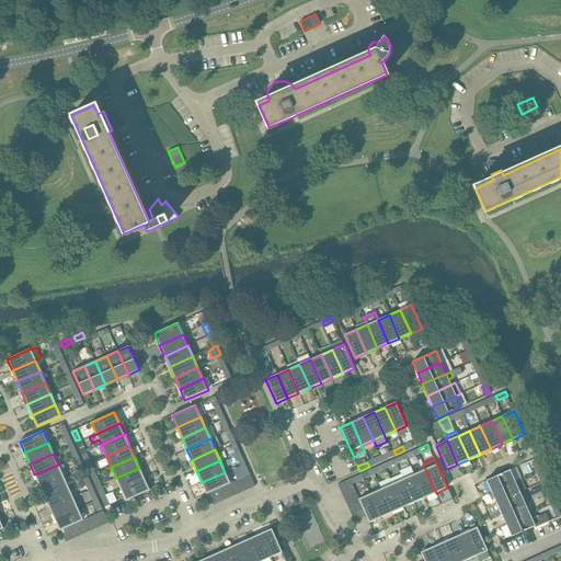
[(63,476),(58,465),(34,474),(39,485),(63,476)]
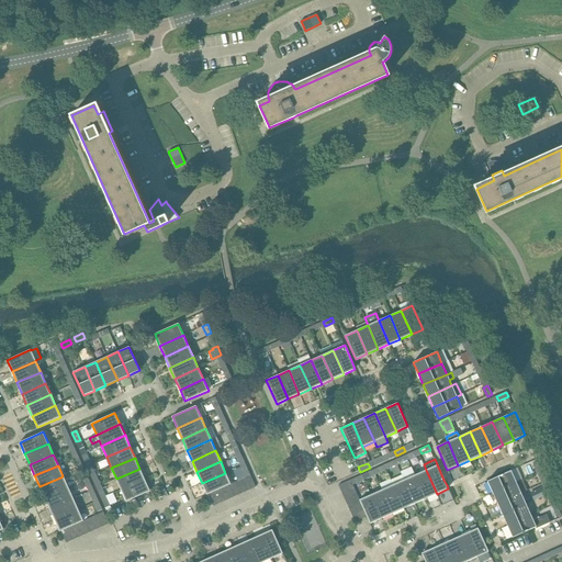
[(250,475),(246,465),(242,468),(246,478),(250,475)]
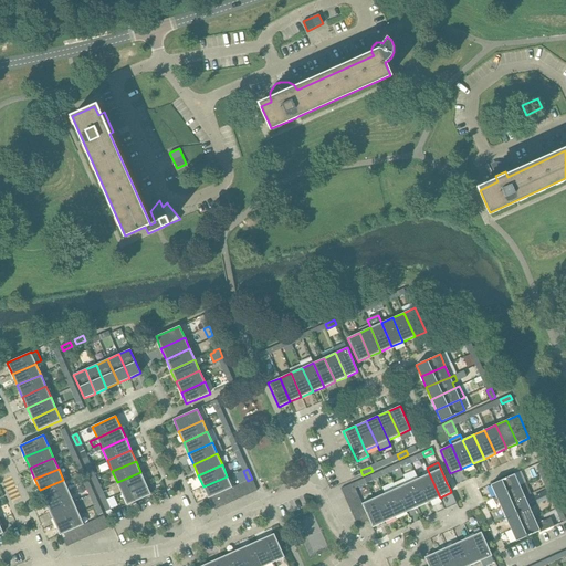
[(122,494),(146,483),(140,472),(117,482),(122,494)]
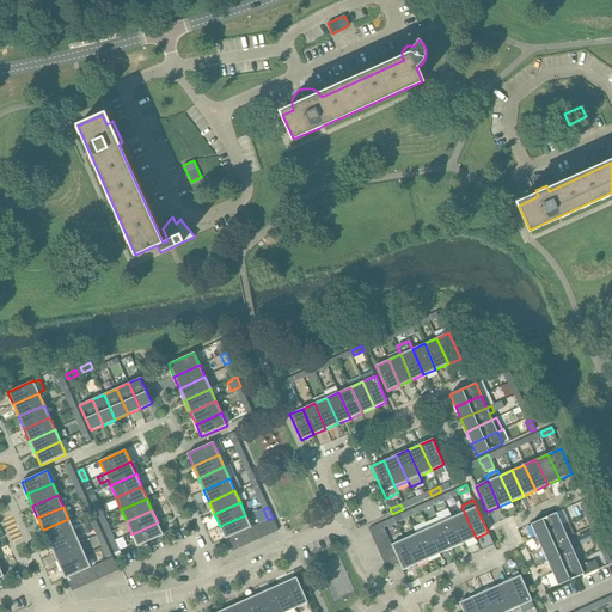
[(464,512),(452,518),(464,543),(476,538),(464,512)]
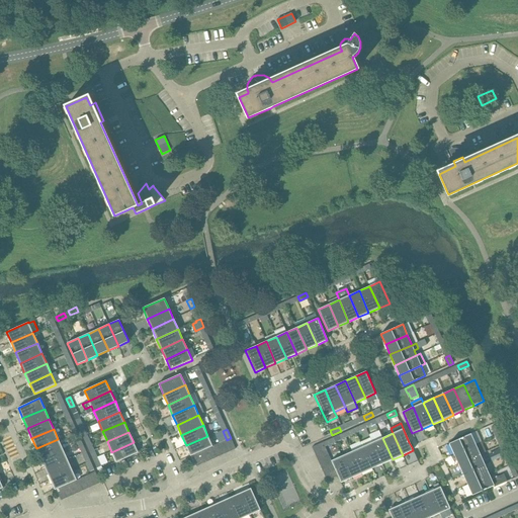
[(476,444),(470,434),(449,443),(453,454),(476,444)]
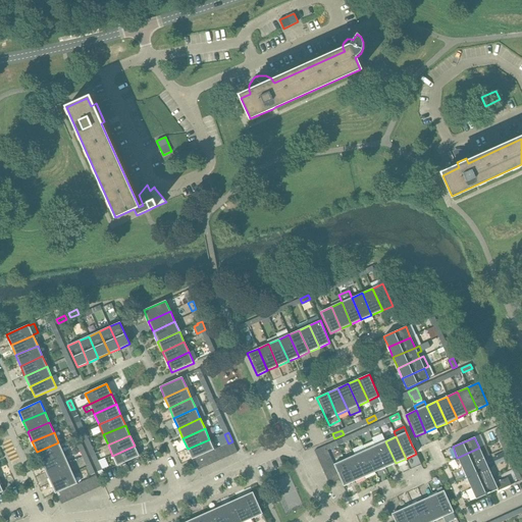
[(209,439),(188,449),(192,460),(193,459),(199,456),(204,454),(210,452),(214,450),(209,439)]
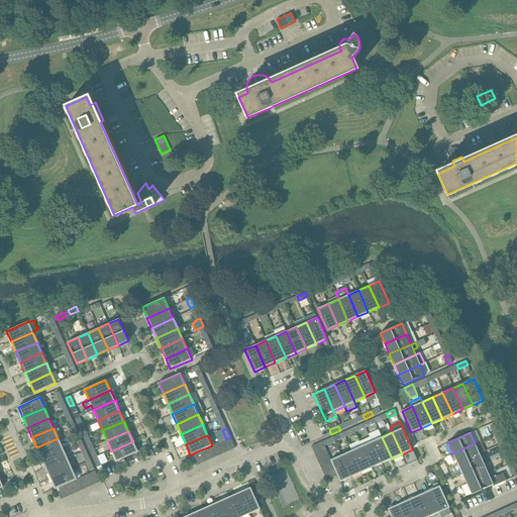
[(235,448),(230,437),(226,439),(224,439),(229,450),(235,448)]
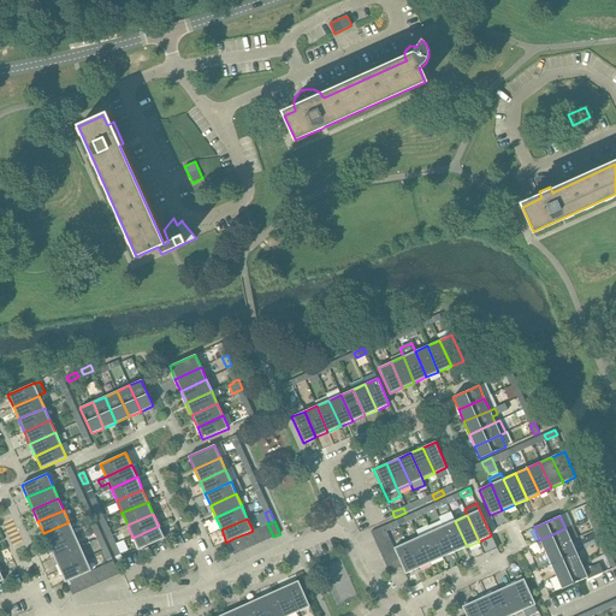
[(467,546),(455,521),(443,526),(454,552),(467,546)]
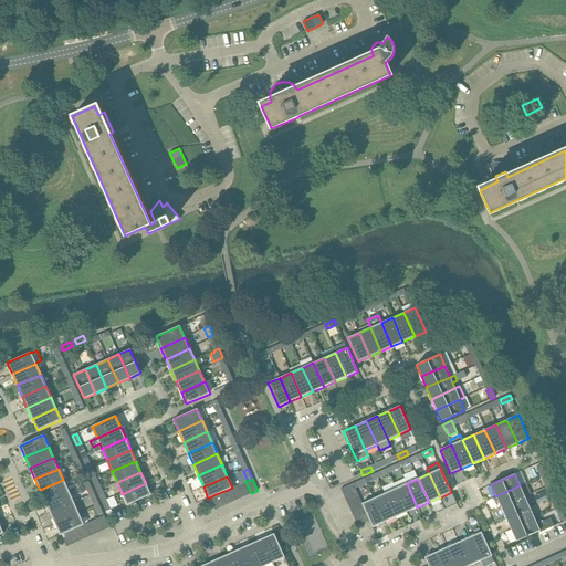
[(40,490),(44,501),(69,491),(63,480),(40,490)]
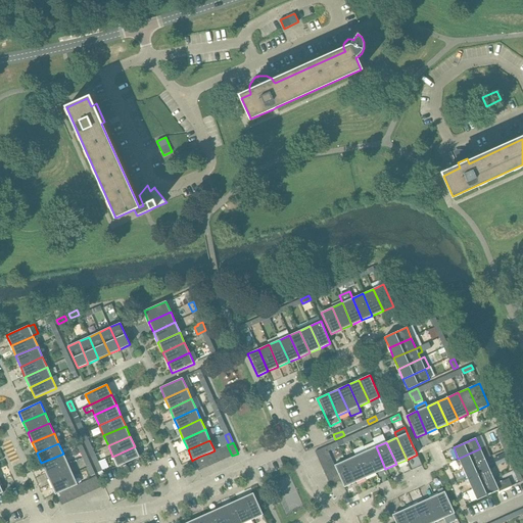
[(227,444),(222,447),(227,459),(232,456),(227,444)]
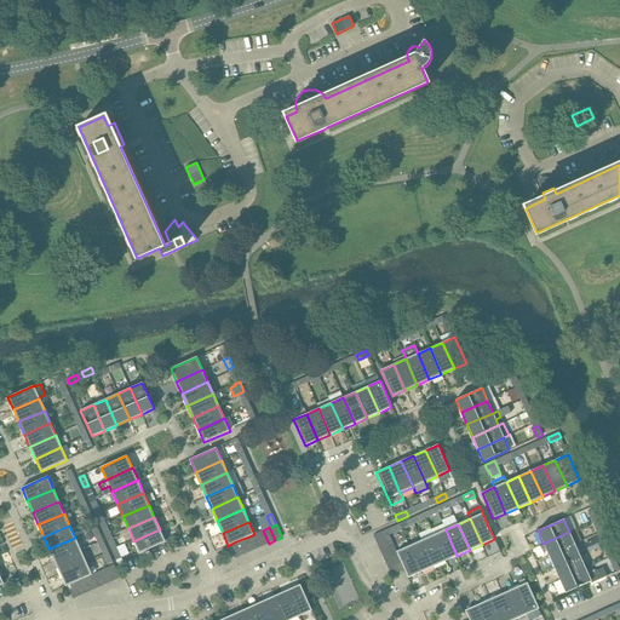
[(133,541),(139,554),(165,541),(160,529),(133,541)]
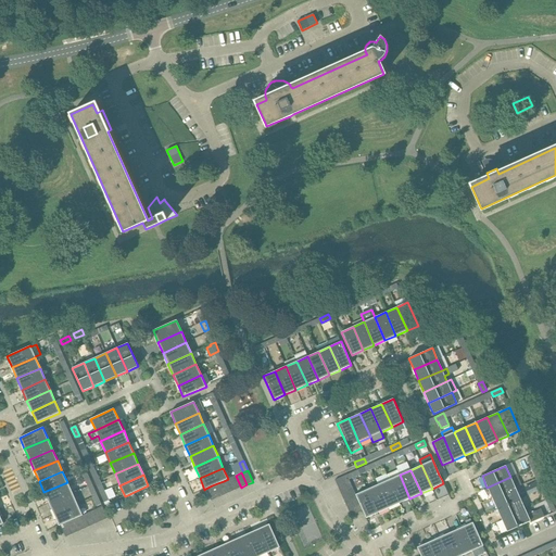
[(350,481),(346,475),(335,480),(338,487),(350,481)]
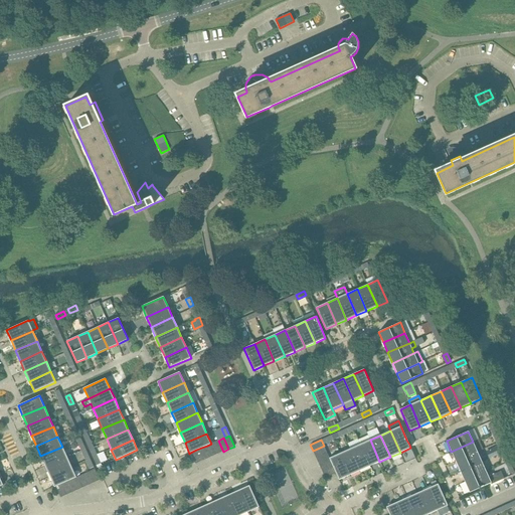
[(370,440),(360,445),(369,466),(379,462),(370,440)]
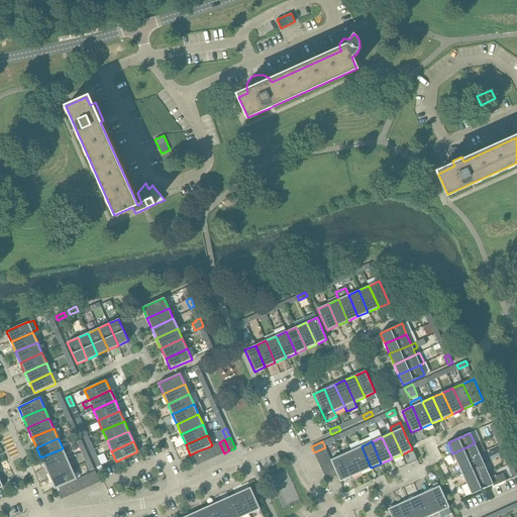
[(218,455),(224,453),(219,442),(213,444),(218,455)]
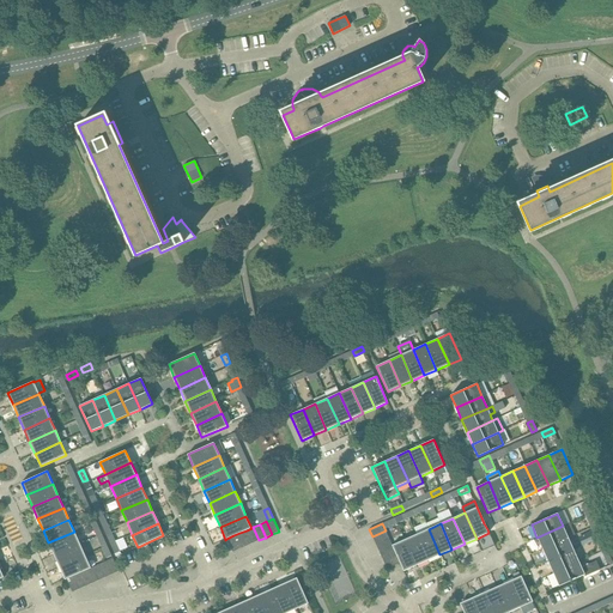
[(542,550),(568,538),(563,526),(536,538),(542,550)]
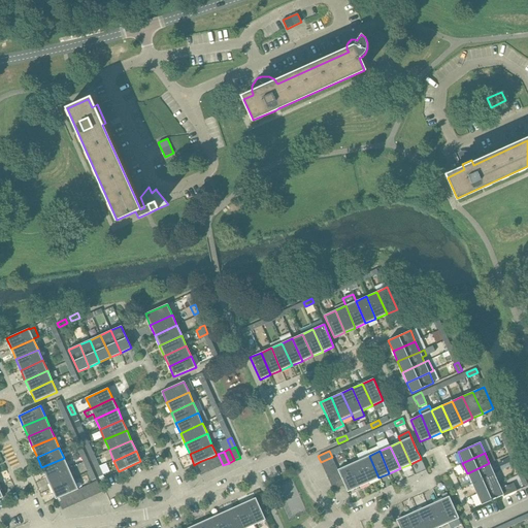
[(218,454),(217,455),(212,457),(218,467),(223,465),(218,454)]
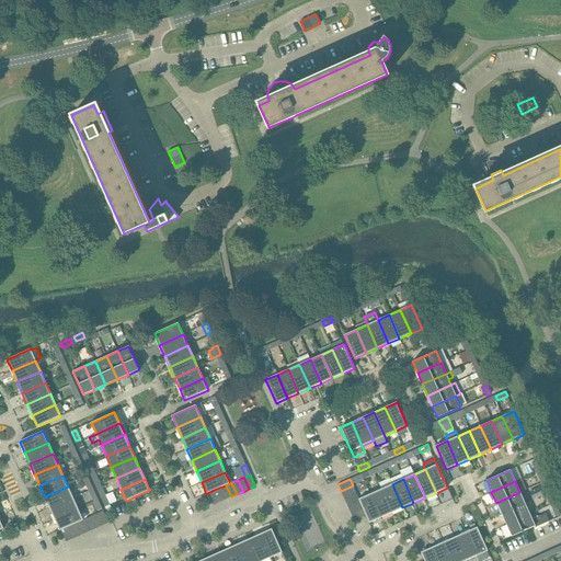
[(402,507),(392,484),(381,489),(391,513),(402,507)]
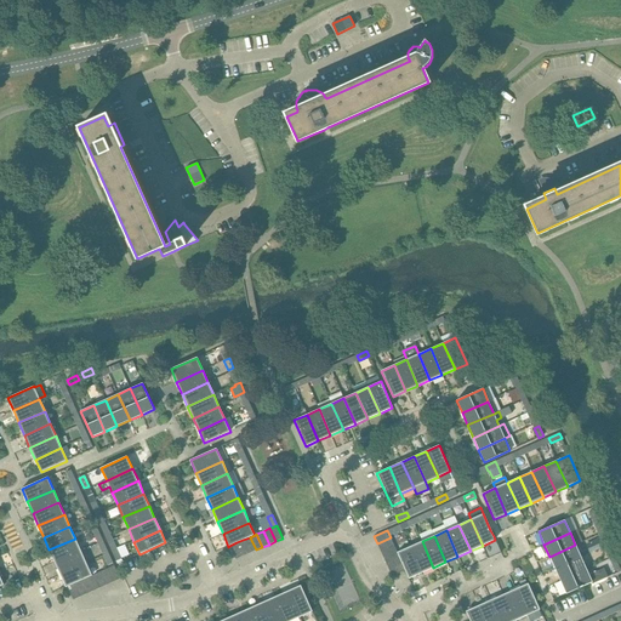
[(256,550),(250,537),(243,540),(249,553),(256,550)]
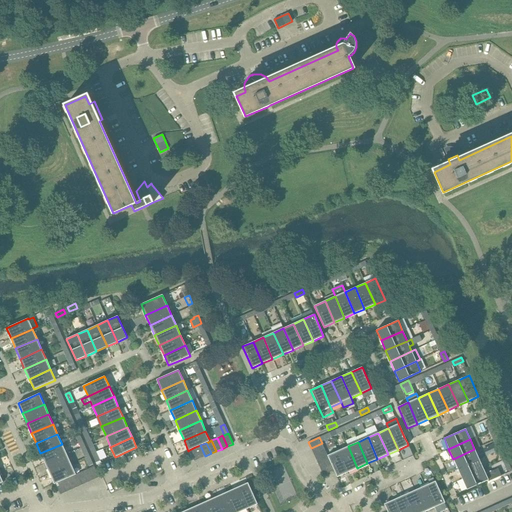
[(324,448),(322,443),(311,448),(313,453),(324,448)]
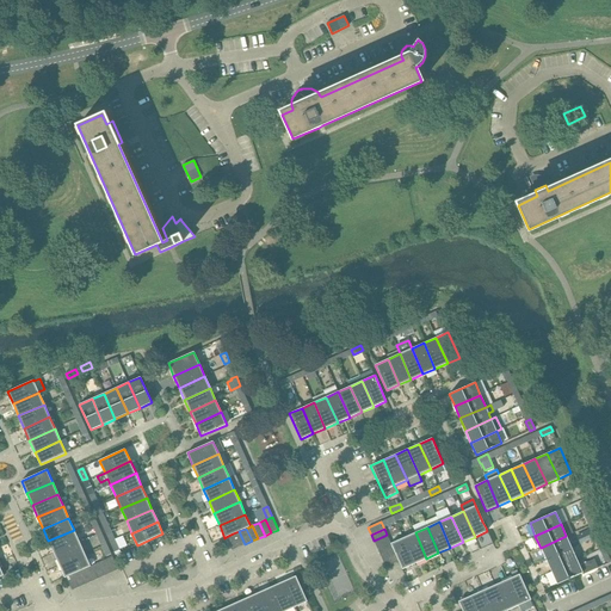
[(79,542),(74,530),(48,541),(54,554),(79,542)]
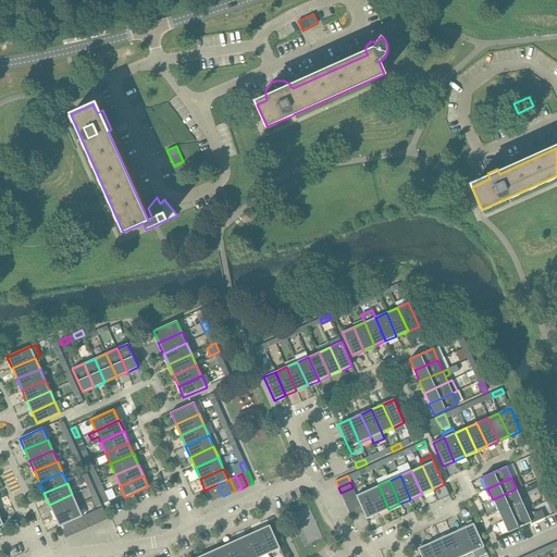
[(218,484),(212,486),(218,498),(223,496),(218,484)]
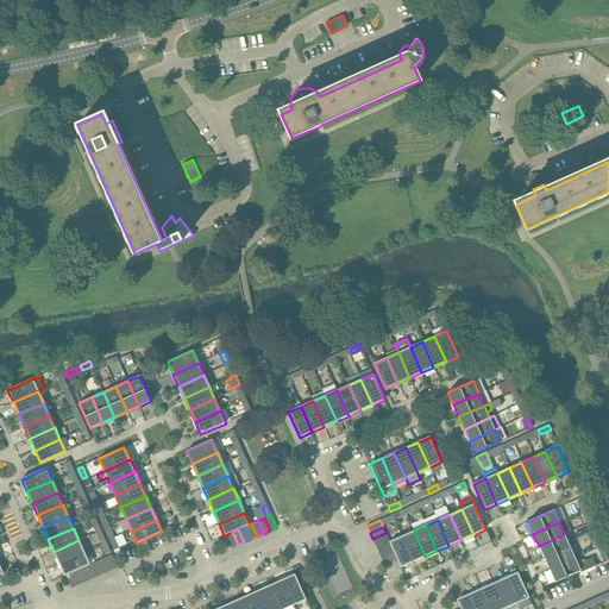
[(414,531),(402,537),(413,562),(425,557),(414,531)]
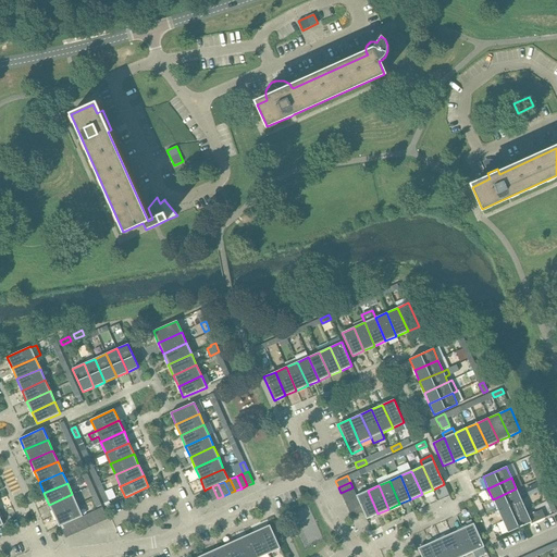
[(218,498),(212,486),(206,490),(211,502),(218,498)]
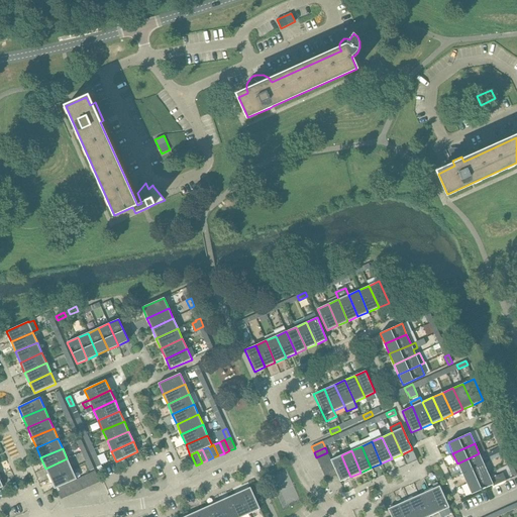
[(316,457),(319,463),(330,458),(327,452),(316,457)]
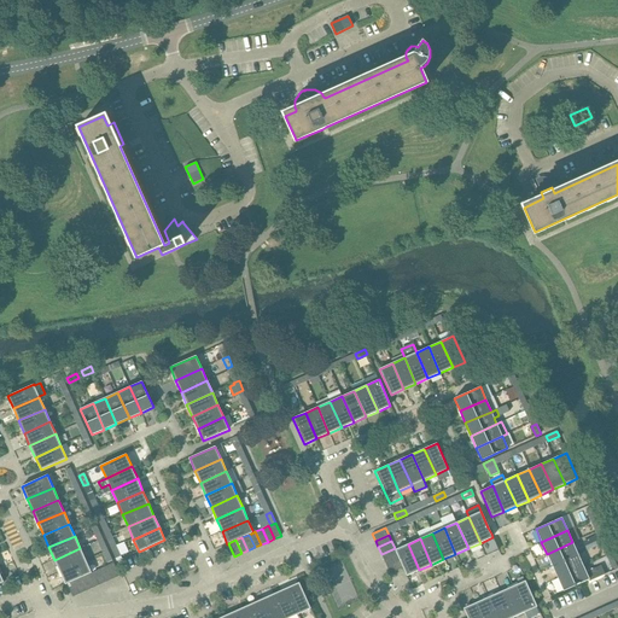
[(552,566),(578,554),(572,542),(547,554),(552,566)]
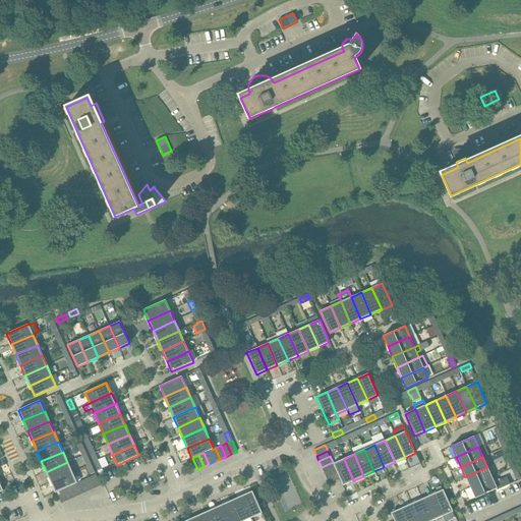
[(104,458),(98,461),(94,463),(98,471),(102,469),(101,466),(106,464),(104,458)]
